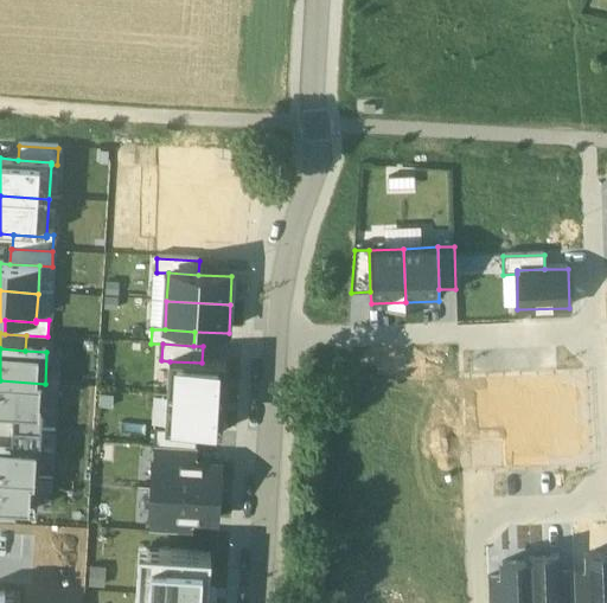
[(170,361),(168,396),(224,399),(227,364),(202,363),(170,361)]
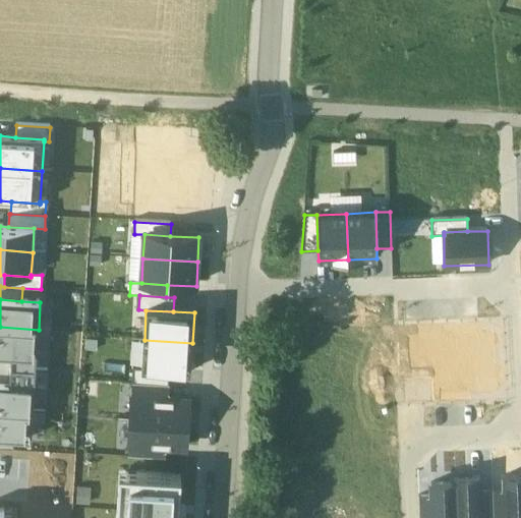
[(39,330),(0,327),(0,353),(11,354),(10,368),(36,370),(37,357),(39,330)]
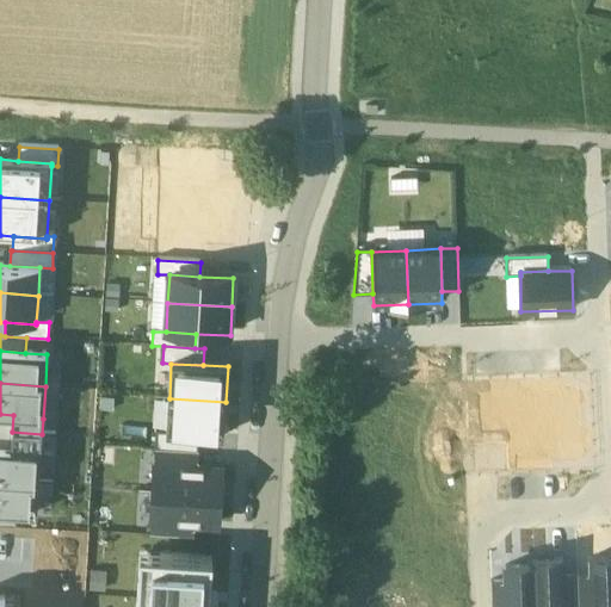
[(223,438),(226,402),(170,398),(167,434),(199,437),(223,438)]
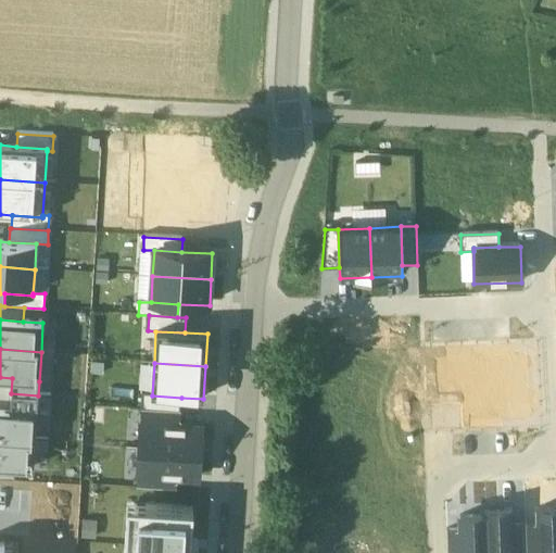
[(0,377),(0,392),(11,393),(12,378),(0,377)]
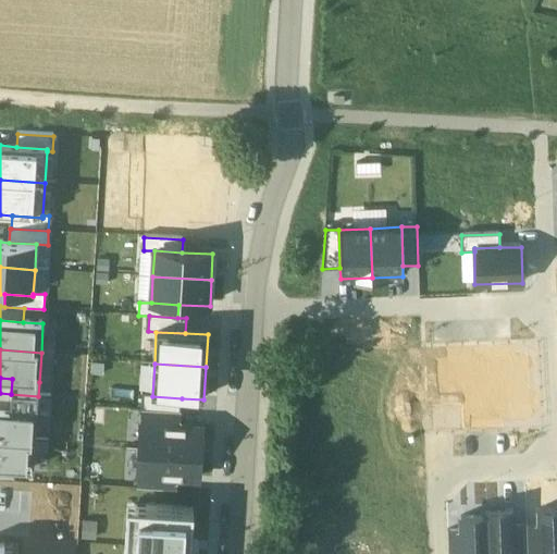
[(0,393),(0,409),(10,410),(11,394),(0,393)]
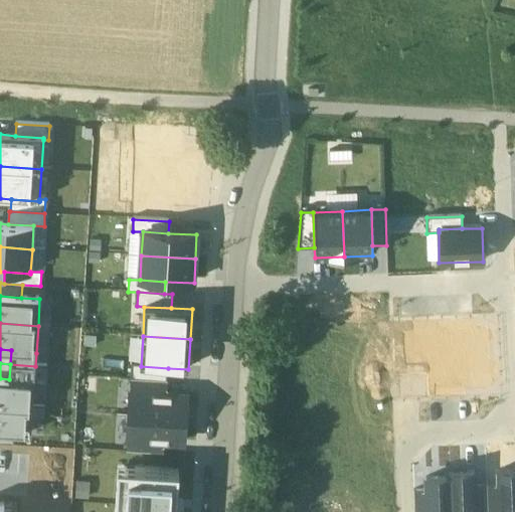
[(0,403),(32,406),(35,366),(10,364),(9,379),(0,378),(0,403)]
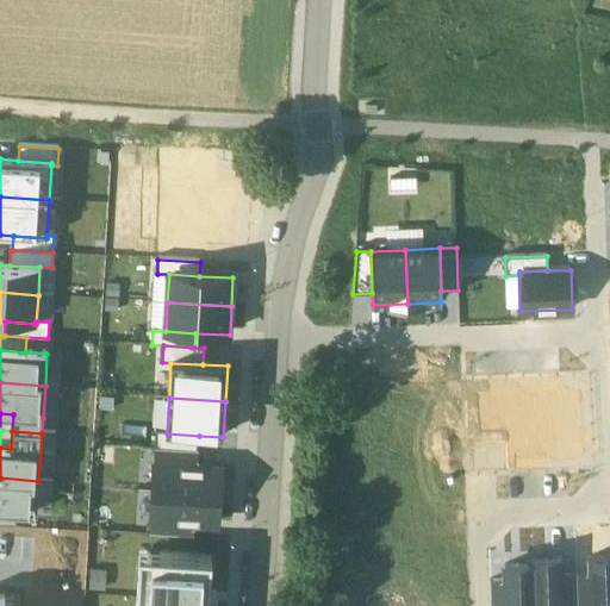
[(199,436),(167,433),(156,433),(155,450),(198,453),(199,436)]
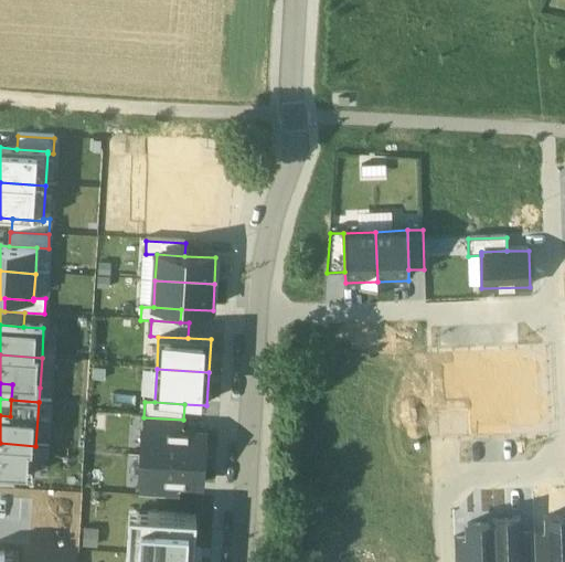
[(144,431),(182,433),(183,420),(144,417),(144,431)]
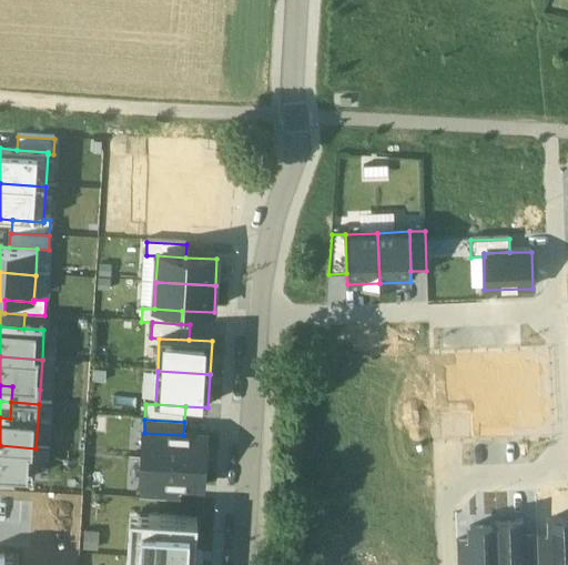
[(204,463),(205,436),(183,435),(144,433),(142,460),(204,463)]
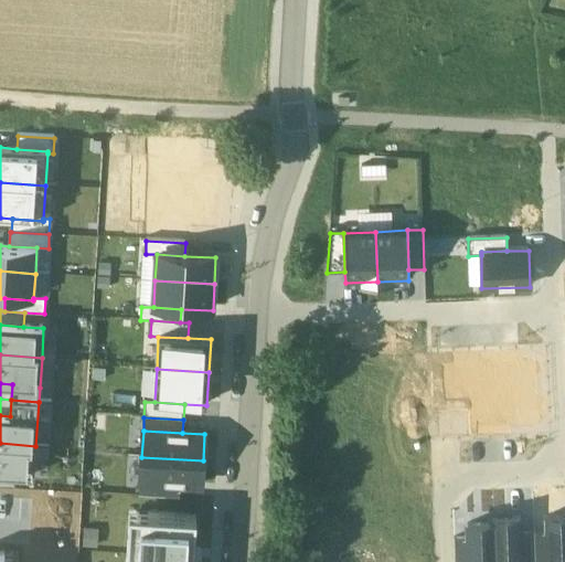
[(35,446),(0,443),(0,474),(16,475),(34,476),(35,446)]
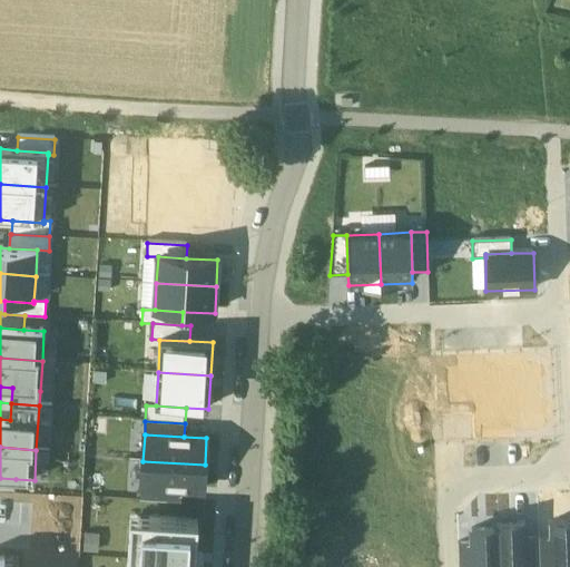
[(204,491),(205,465),(143,461),(143,488),(182,490),(204,491)]
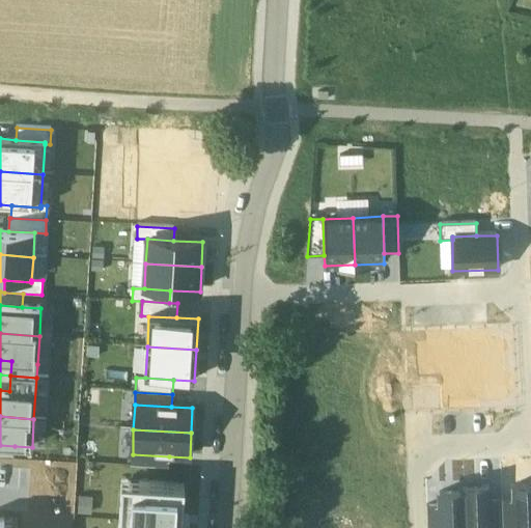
[(0,445),(0,457),(14,460),(15,446),(0,445)]
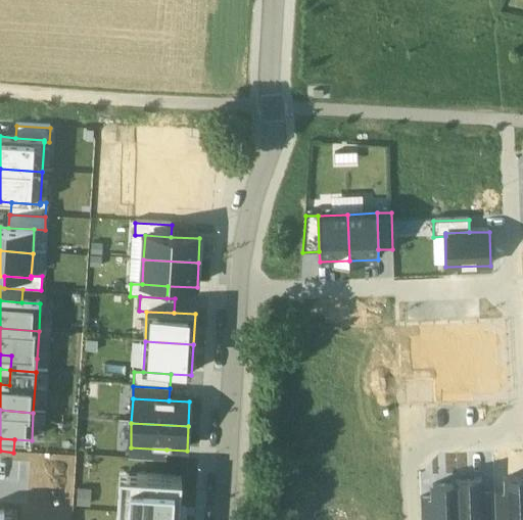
[(167,450),(131,447),(130,460),(165,462),(167,450)]
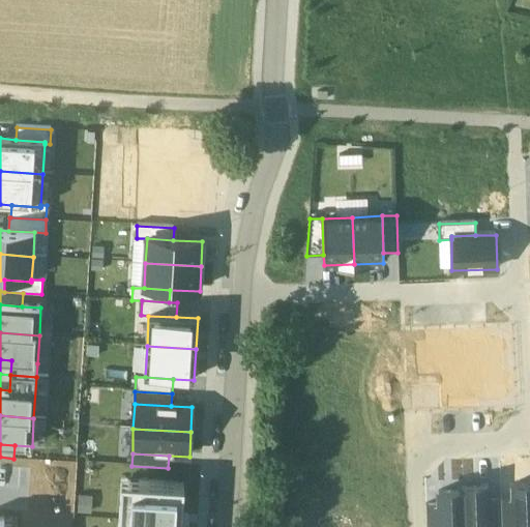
[(180,526),(184,486),(121,481),(117,526),(180,526)]
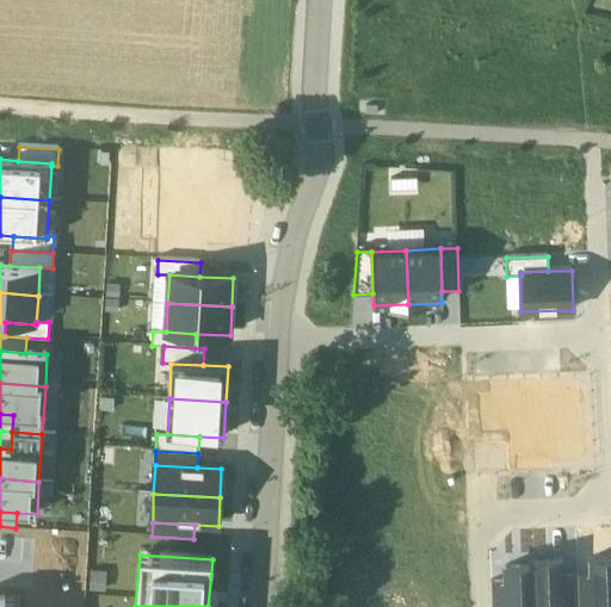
[(562,561),(535,562),(535,567),(536,606),(563,606),(563,576),(562,561)]
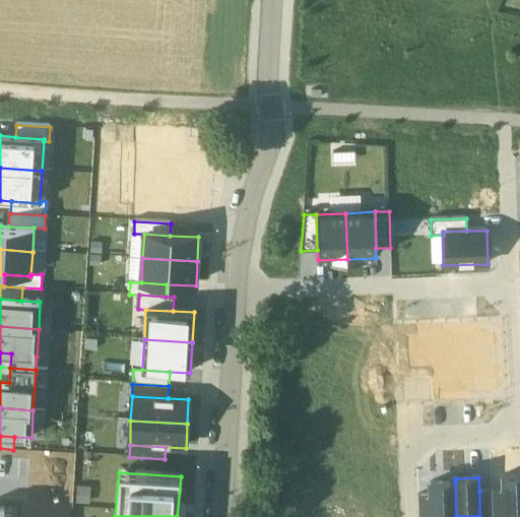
[(503,490),(503,516),(519,516),(519,477),(503,478),(503,490)]
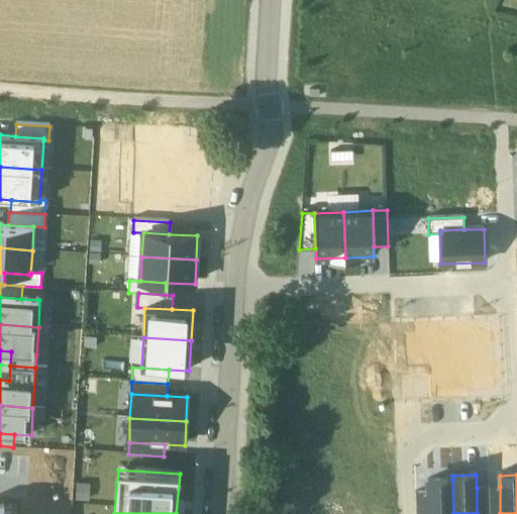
[(453,513),(452,480),(428,481),(429,494),(429,513),(453,513)]
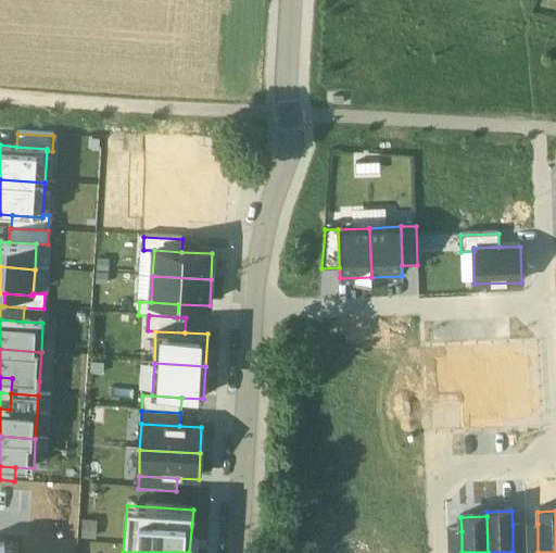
[(526,552),(526,524),(513,525),(513,552),(526,552)]
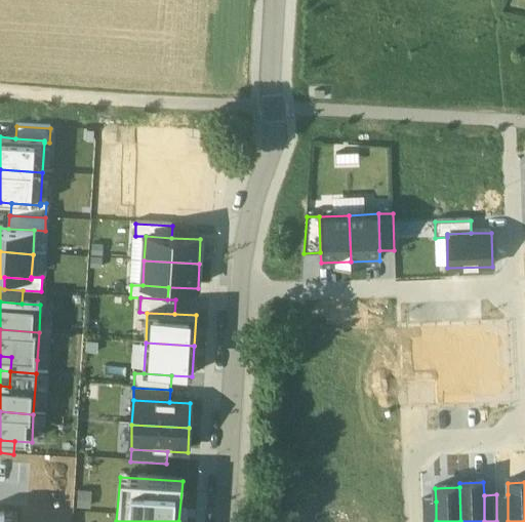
[(508,521),(508,494),(496,494),(496,521),(508,521)]
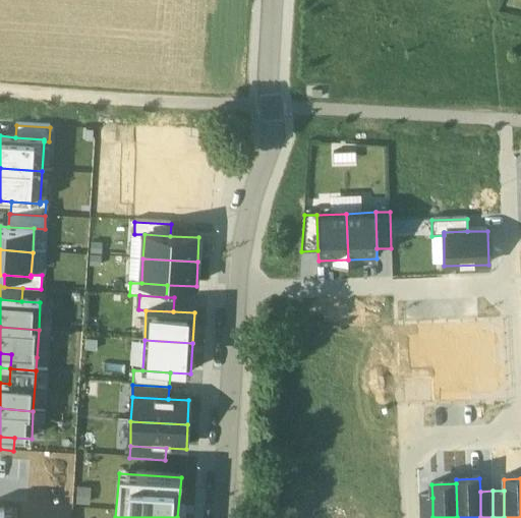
[(432,517),(432,498),(419,498),(419,517),(432,517)]
